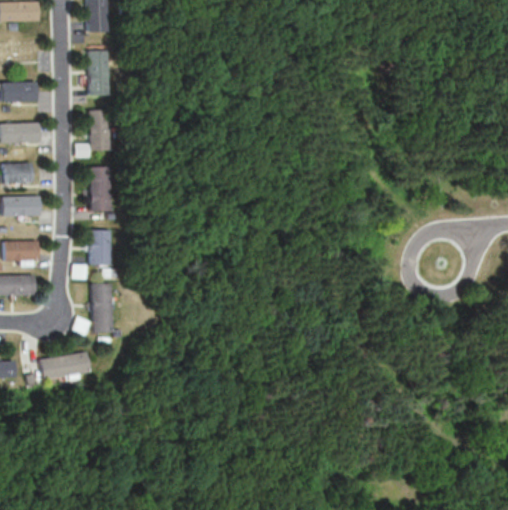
[(88,0),(106,0),(107,32),(88,33),(88,0)]
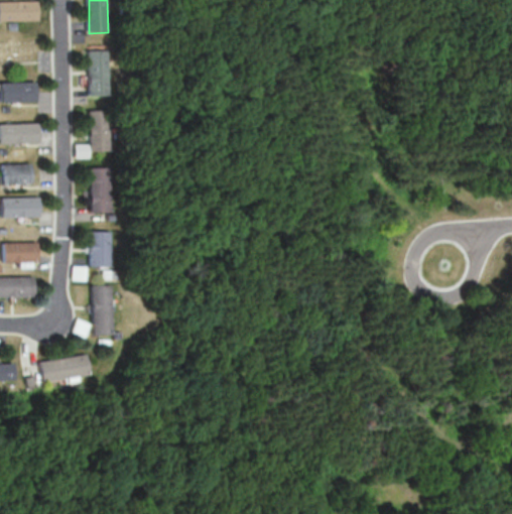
[(0,1),(0,21),(39,21),(39,1),(0,1)]
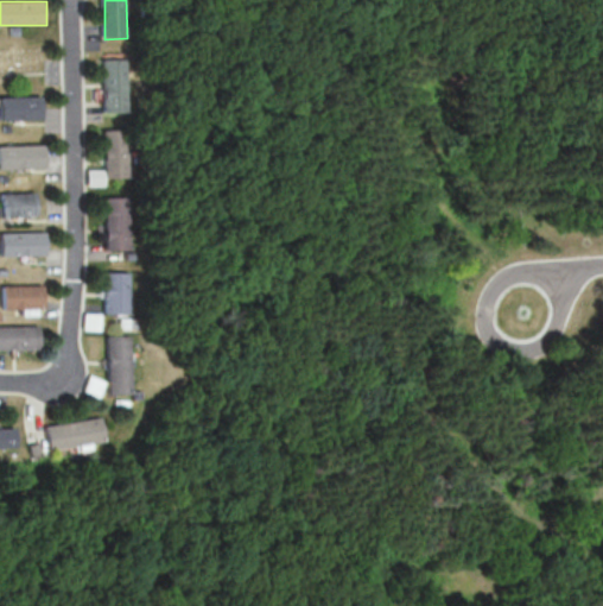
[(105,60),(128,60),(128,114),(106,114),(105,60)]
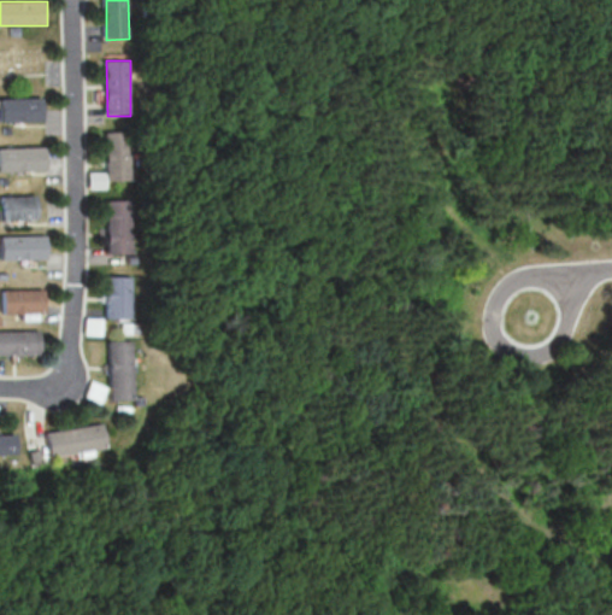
[(3,99),(4,123),(45,122),(45,99),(3,99)]
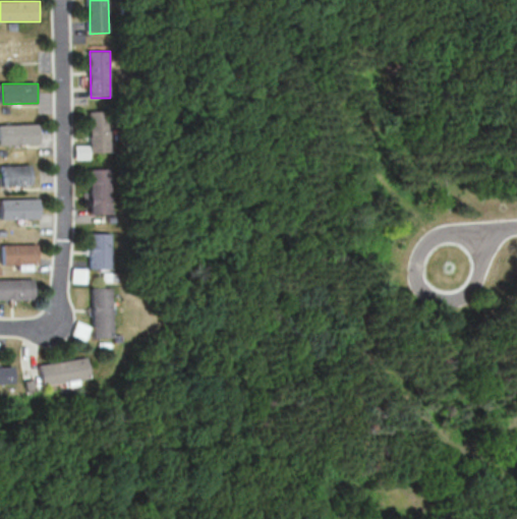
[(91,112),(92,146),(92,154),(112,154),(111,112),(91,112)]
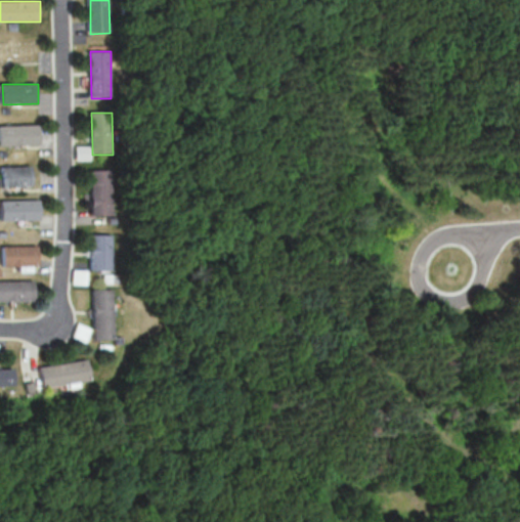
[(0,128),(0,147),(42,145),(41,126),(0,128)]
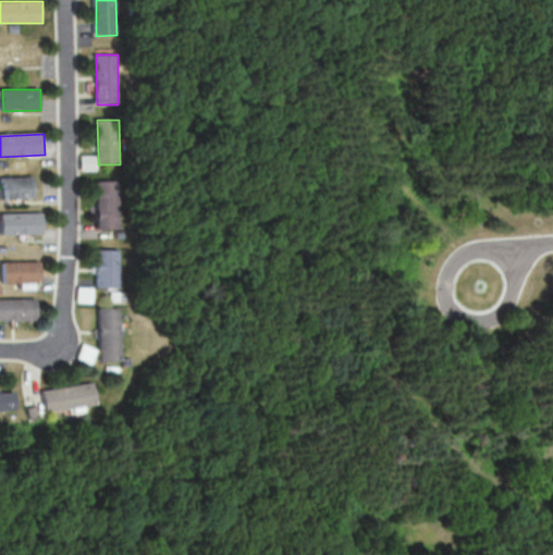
[(98,171),(98,156),(83,157),(83,172),(98,171)]
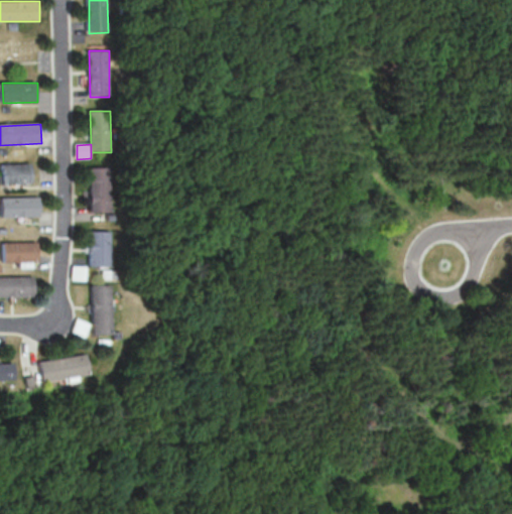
[(4,165),(4,184),(34,183),(33,163),(4,165)]
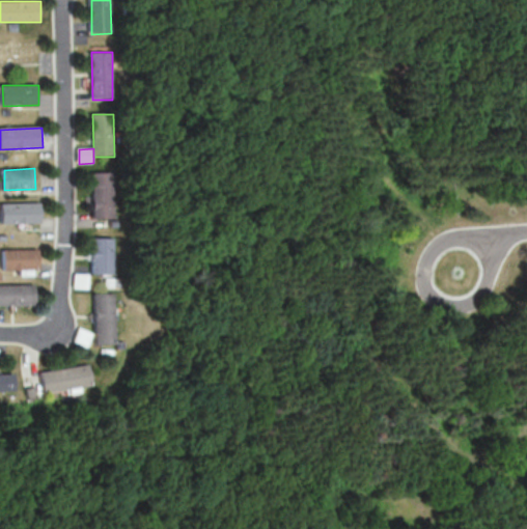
[(93,219),(115,219),(114,172),(92,172),(93,219)]
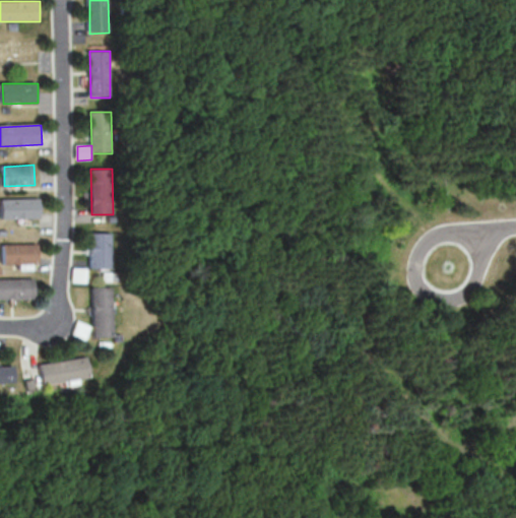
[(4,200),(4,220),(42,219),(41,199),(4,200)]
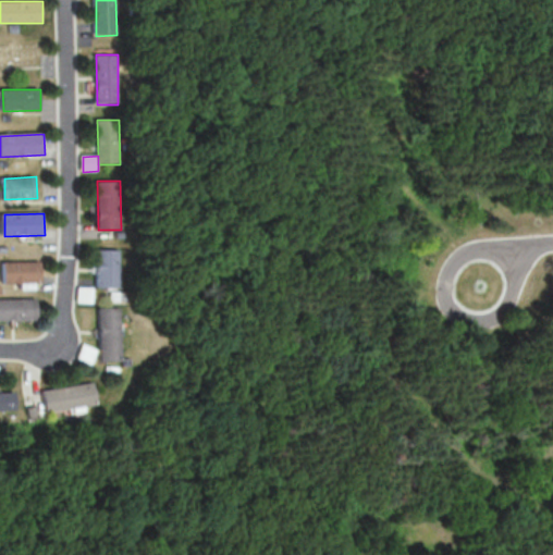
[(99,250),(99,288),(121,288),(121,250),(99,250)]
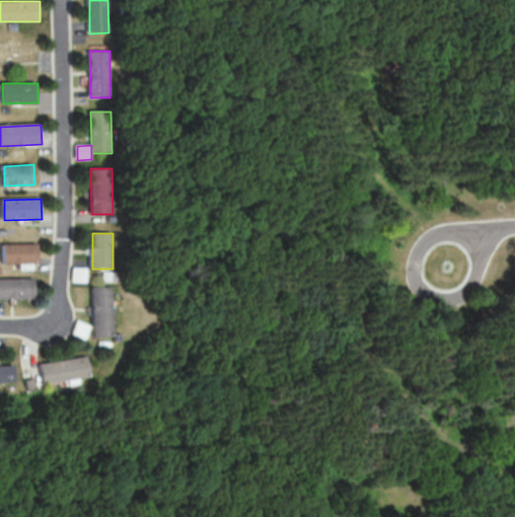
[(5,245),(6,265),(42,264),(41,244),(5,245)]
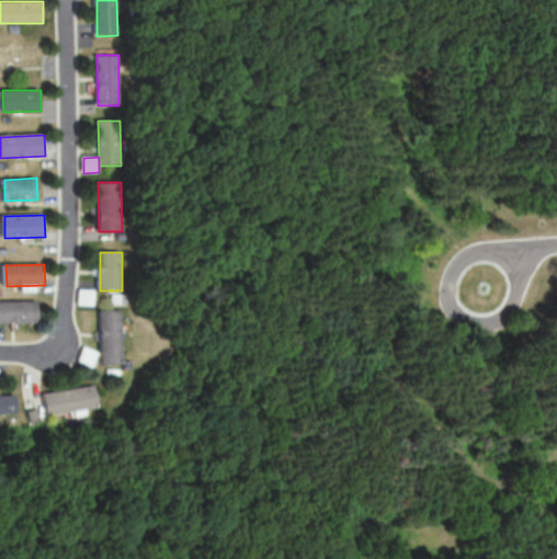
[(81,289),(97,291),(95,307),(80,306),(81,289)]
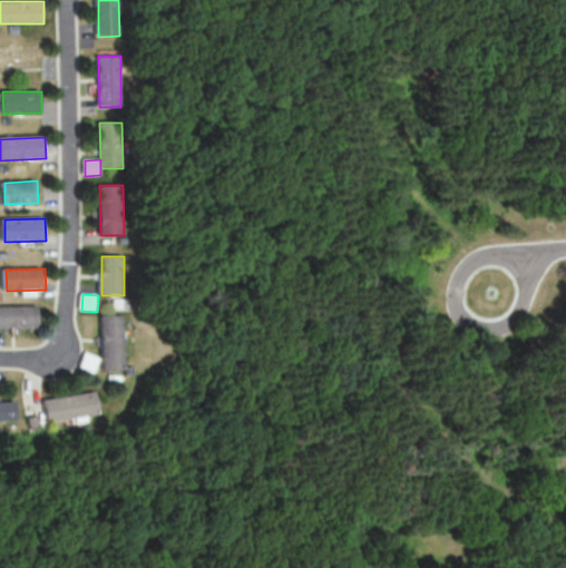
[(0,306),(0,327),(40,326),(40,306),(0,306)]
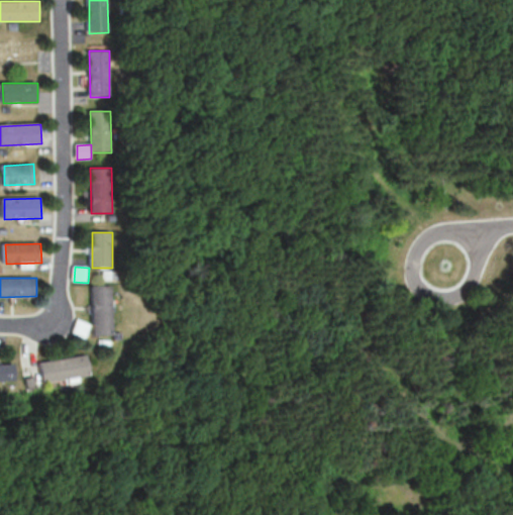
[(93,286),(112,286),(112,335),(93,335),(93,286)]
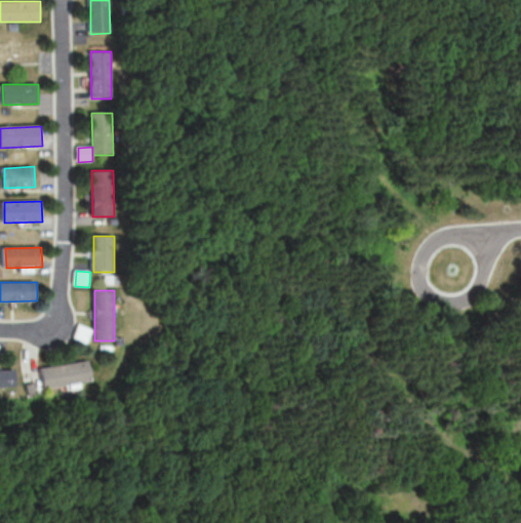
[(79,324),(92,330),(85,345),(73,339),(79,324)]
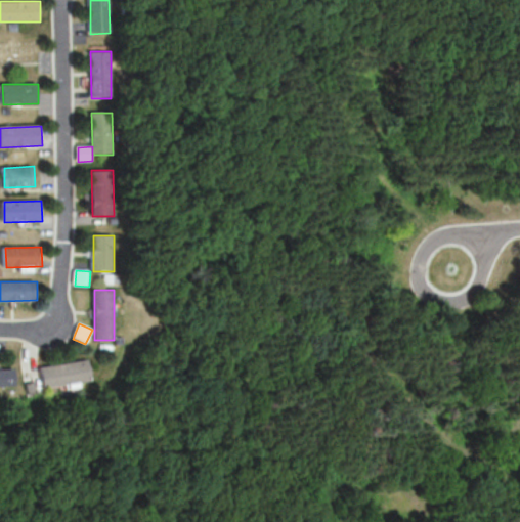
[(126,338),(126,346),(116,346),(116,338),(126,338)]
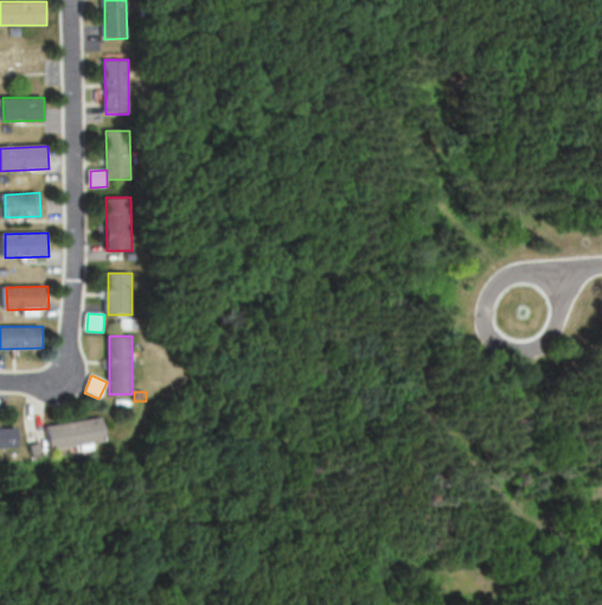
[(101,418),(104,441),(47,451),(44,426),(101,418)]
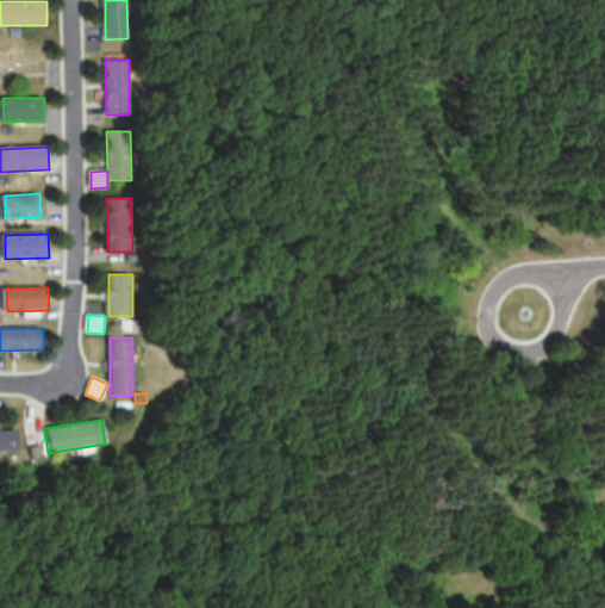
[(0,429),(0,450),(14,450),(13,429),(0,429)]
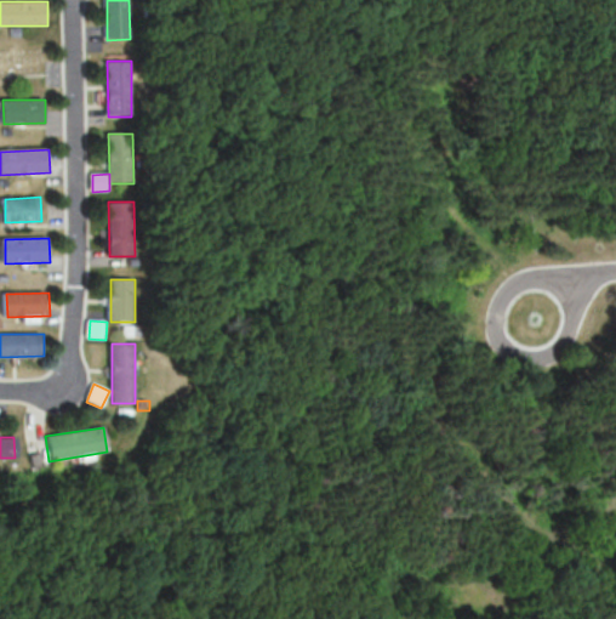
[(28,456),(38,455),(39,469),(29,470),(28,456)]
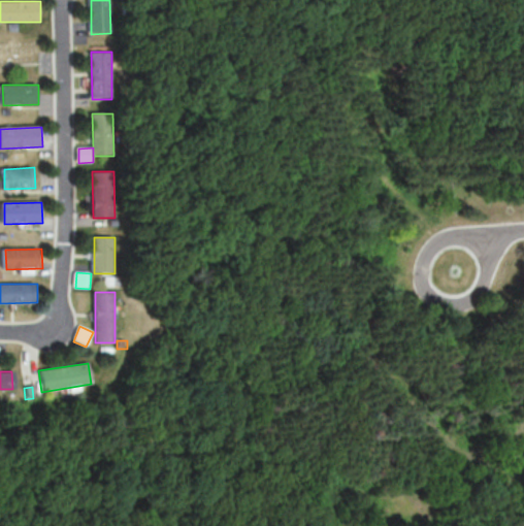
All buildings are outlined.
